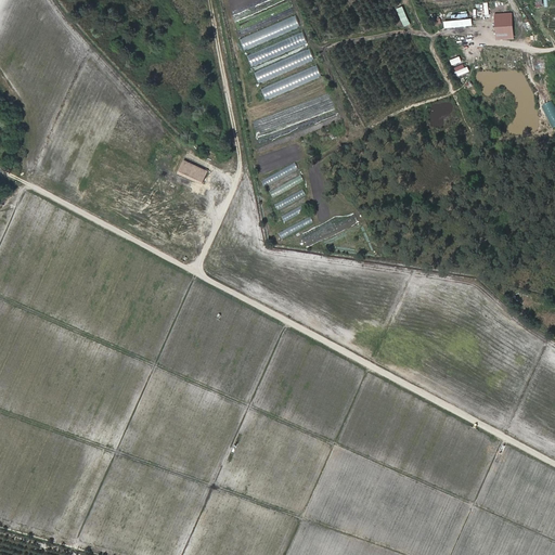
[(403,5),(397,8),(404,26),(411,24),(403,5)]
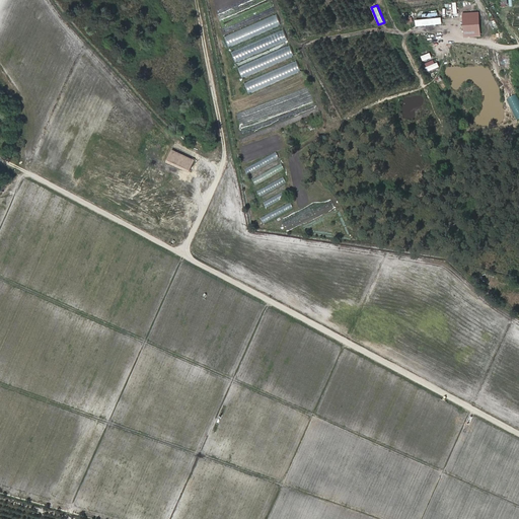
[(478,12),(461,13),(462,38),(479,36),(478,12)]
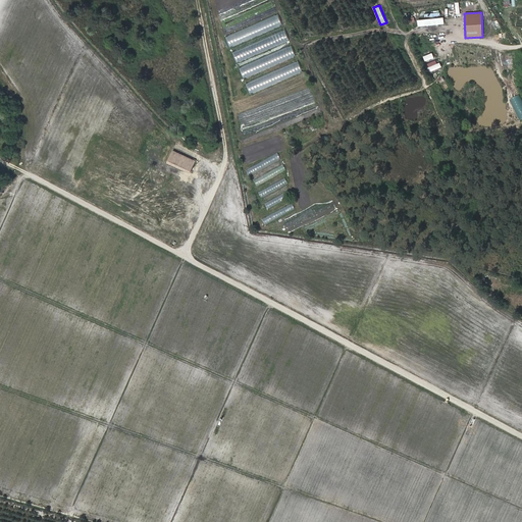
[(226,35),(230,46),(283,25),(279,14),(226,35)]
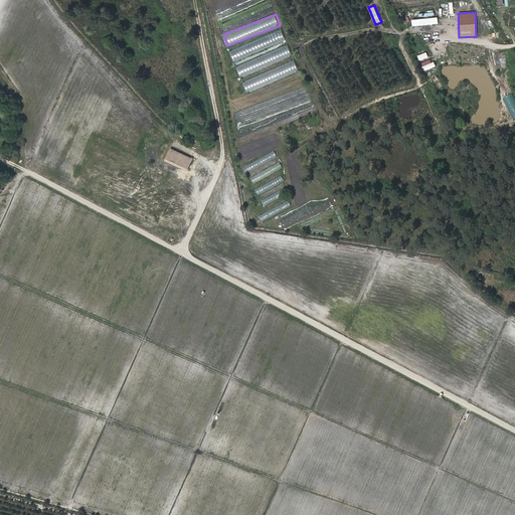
[(229,50),(234,60),(286,40),(282,29),(229,50)]
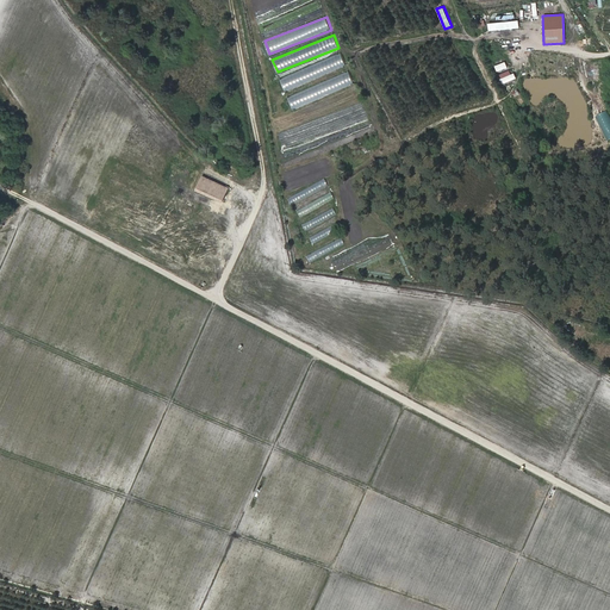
[(286,91),(347,66),(341,53),(280,78),(286,91)]
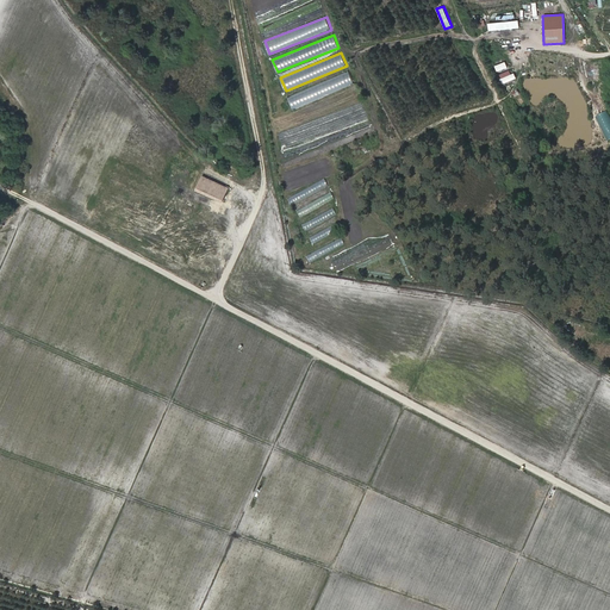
[(505,61),(496,66),(498,72),(508,67),(505,61)]
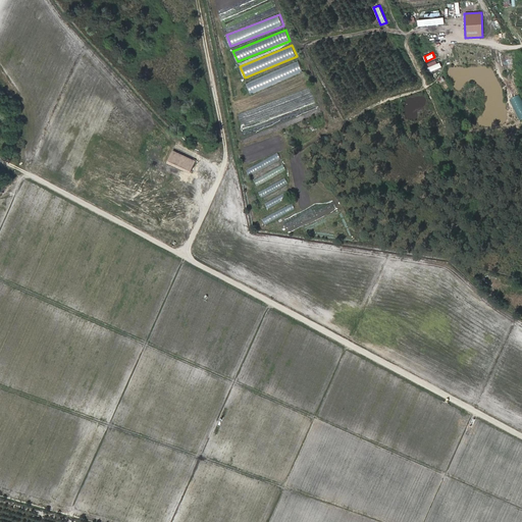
[(441,67),(437,59),(427,63),(431,71),(441,67)]
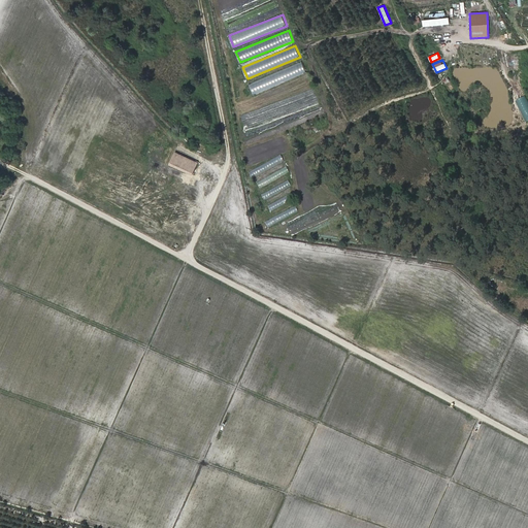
[(250,83),(254,93),(306,72),(302,62),(250,83)]
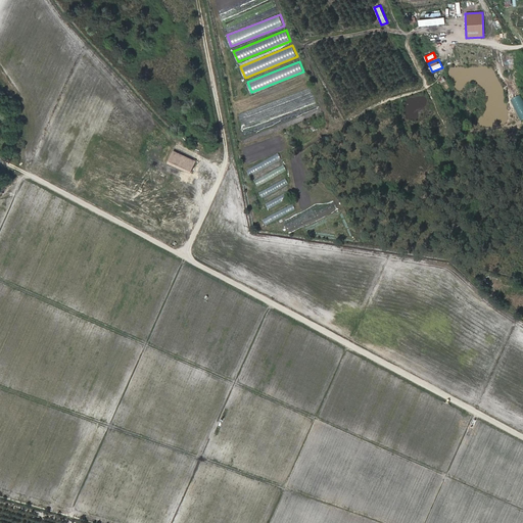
[(522,99),(520,94),(511,100),(520,121),(522,119),(522,99)]
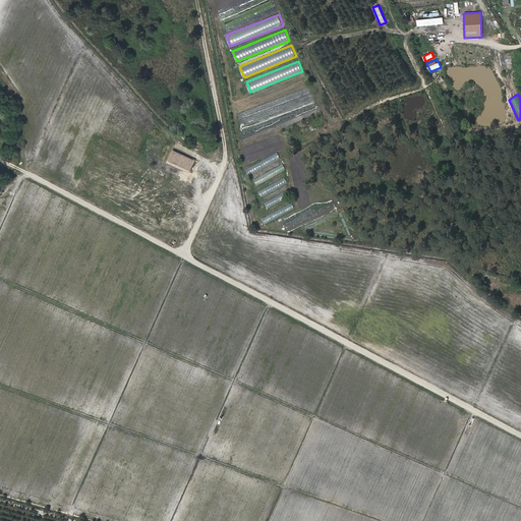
[(167,162),(190,172),(196,159),(173,149),(167,162)]
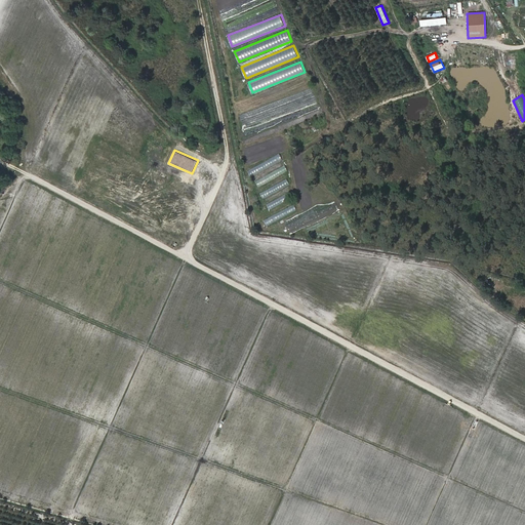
[(248,170),(250,175),(283,160),(280,154),(248,170)]
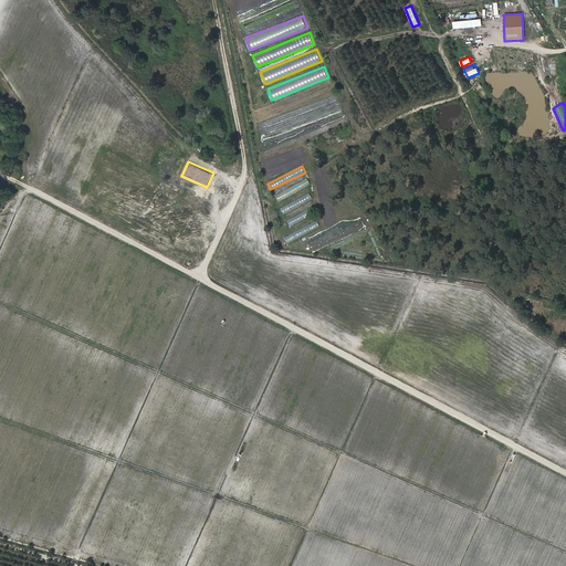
[(278,200),(311,186),(308,179),(275,195),(278,200)]
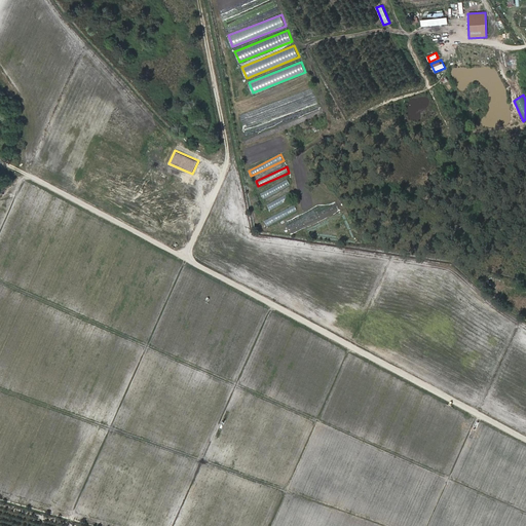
[(263,197),(291,186),(289,181),(261,192),(263,197)]
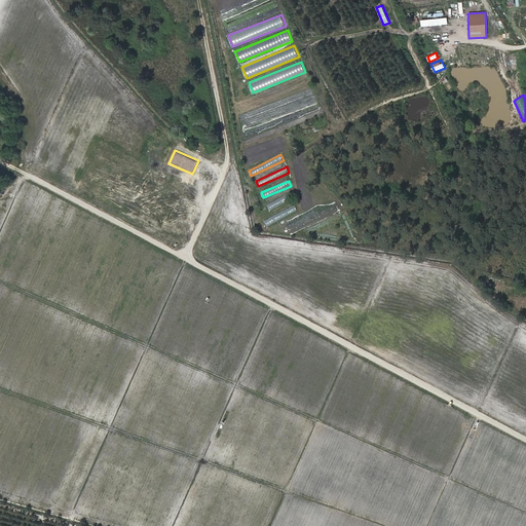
[(270,210),(293,198),(290,193),(267,204),(270,210)]
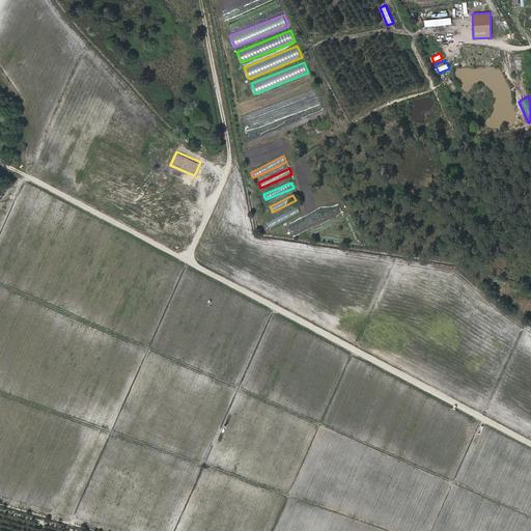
[(267,222),(270,227),(301,213),(298,207),(267,222)]
